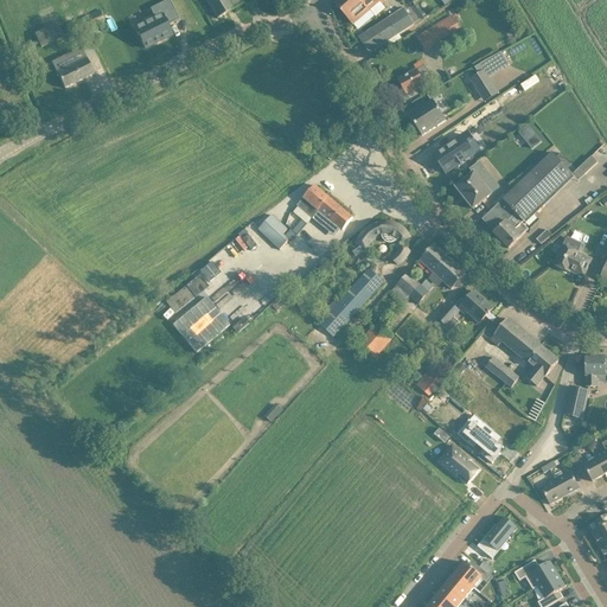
[(95,0),(81,5),(83,11),(96,7),(95,0)]
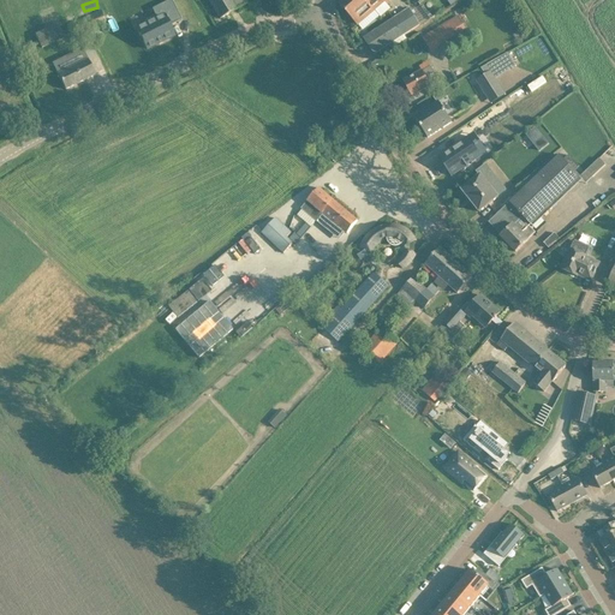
[(157,19),(137,30),(147,49),(174,36),(169,27),(181,21),(171,0),(153,10),(157,19)]
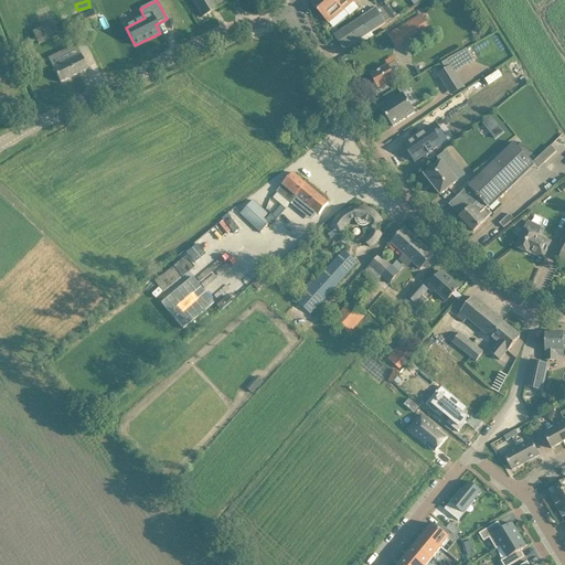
[(224,0),(191,0),(202,18),(226,3),(224,0)]
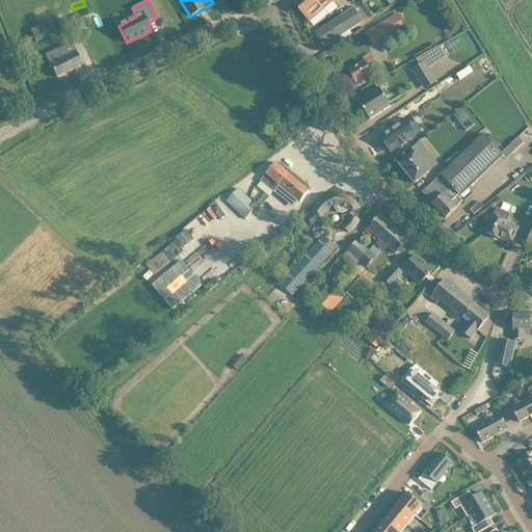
[(324,9),(316,0),(297,0),(293,3),(310,22),(324,9)]
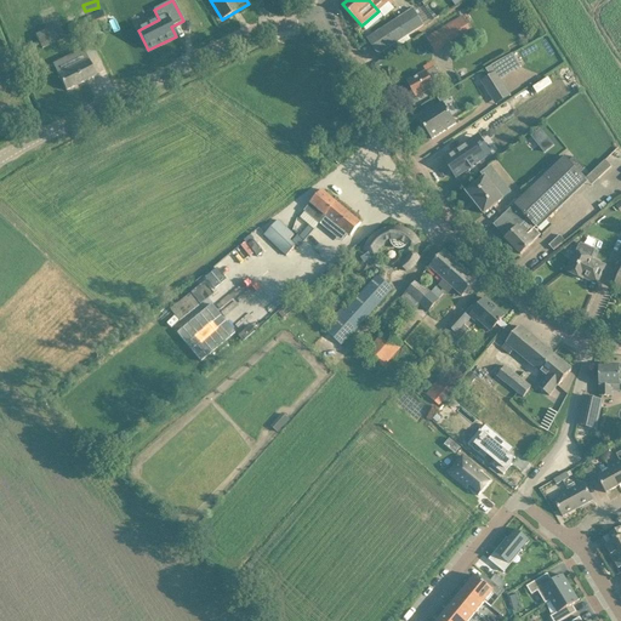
[(369,0),(379,11),(391,0),(369,0)]
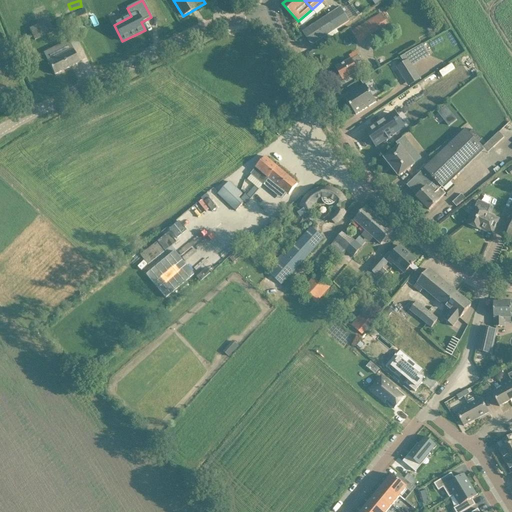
[(39,25),(30,29),(34,40),(53,32),(48,21),(43,23),(42,22),(50,19),(44,5),(32,10),(39,25)]
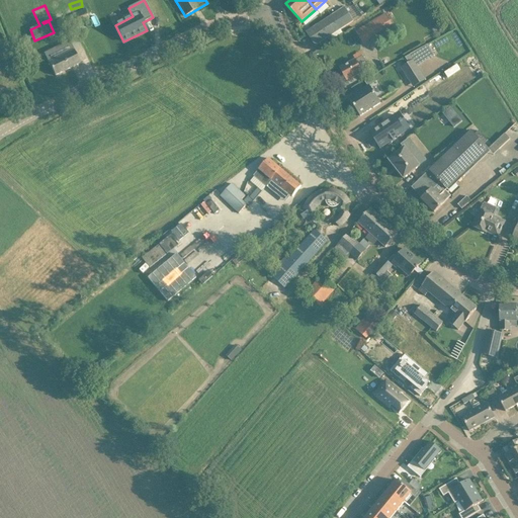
[(345,8),(332,16),(340,30),(354,21),(345,8)]
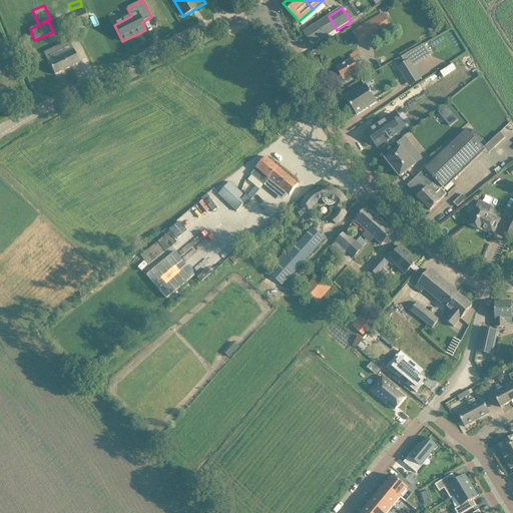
[(382,14),(353,31),(356,37),(360,43),(389,25),(382,14)]
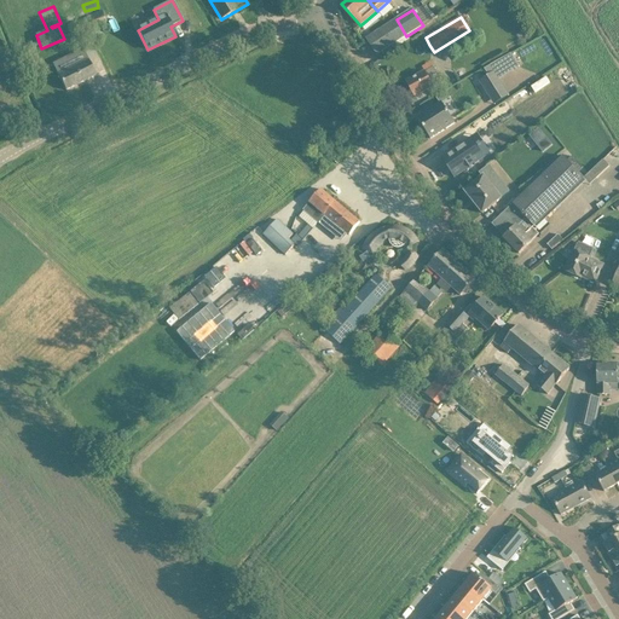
[(397,19),(376,33),(366,39),(376,56),(406,36),(397,19)]
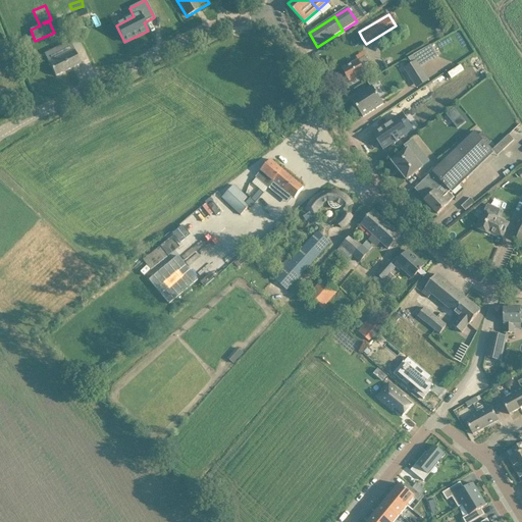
[(49,63),(51,67),(55,76),(81,63),(74,51),(49,63)]
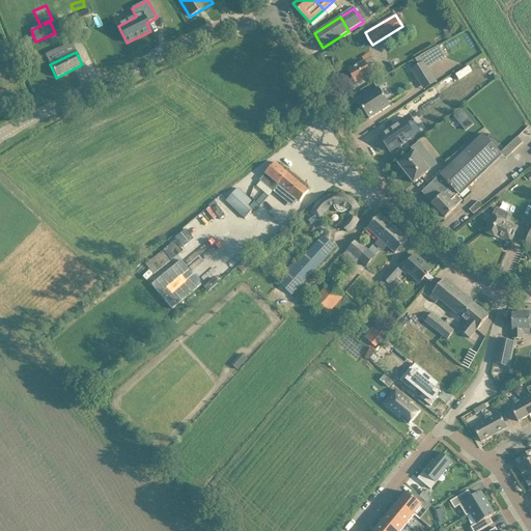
[(371,58),(358,65),(348,71),(356,83),(371,75),(368,67),(374,63),(371,58)]
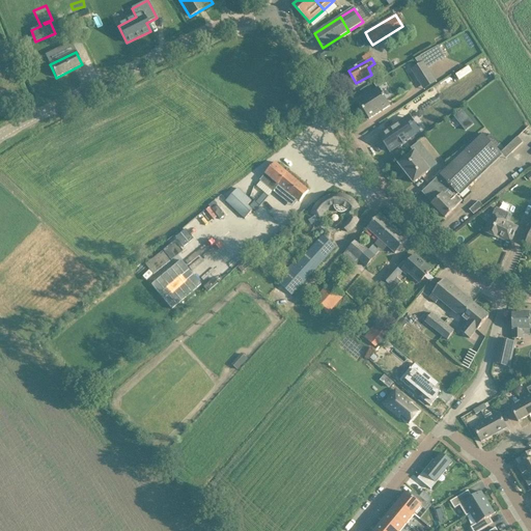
[(477,60),(448,80),(454,89),(465,82),(466,83),(484,71),(477,60)]
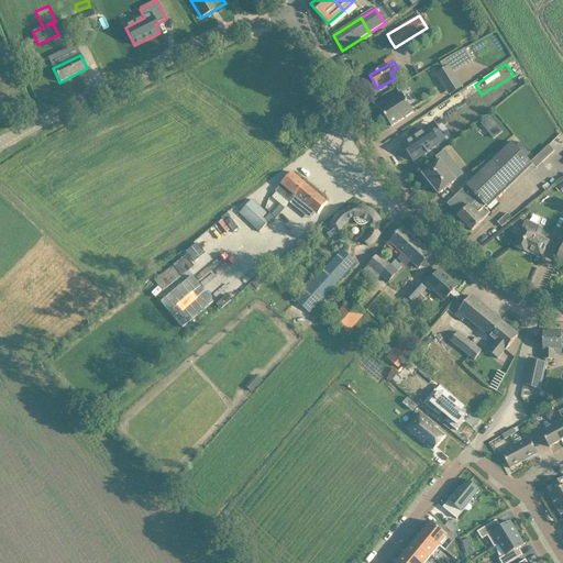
[(437,74),(442,85),(455,76),(449,66),(437,74)]
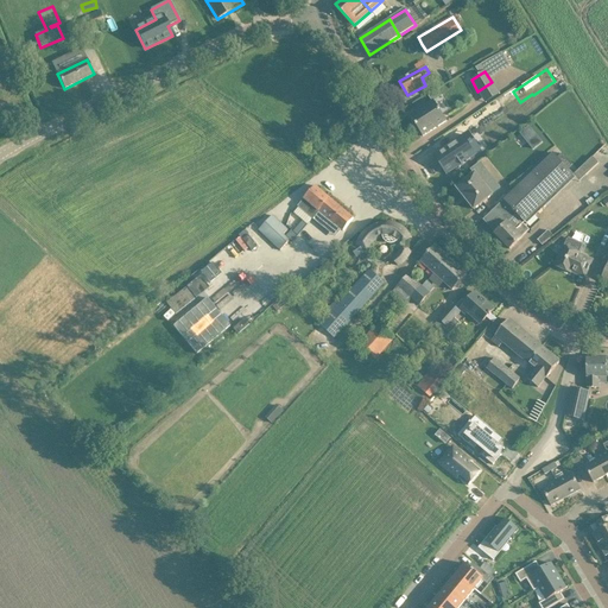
[(337,88),(331,92),(336,100),(342,96),(337,88)]
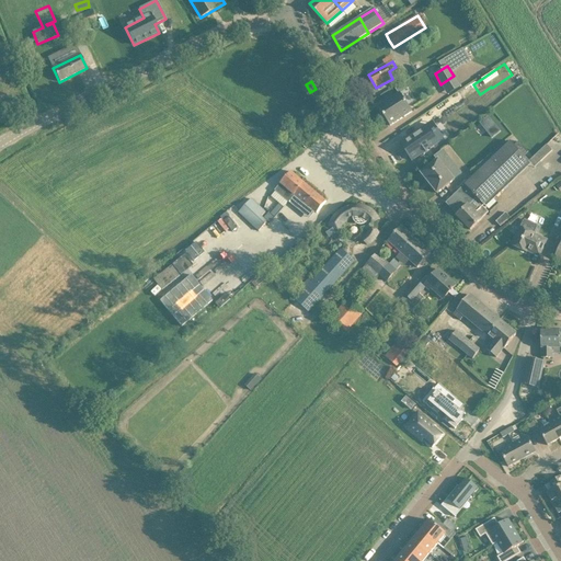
[(400,93),(378,107),(390,126),(412,112),(400,93)]
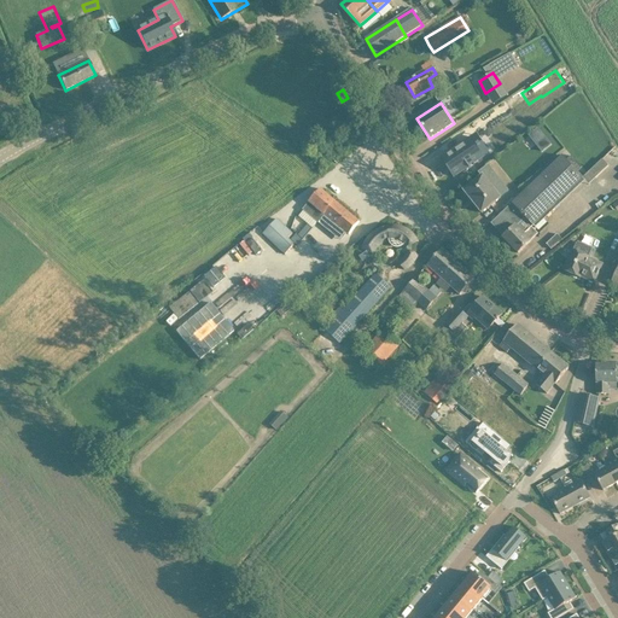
[(529,135),(542,152),(552,144),(538,127),(529,135)]
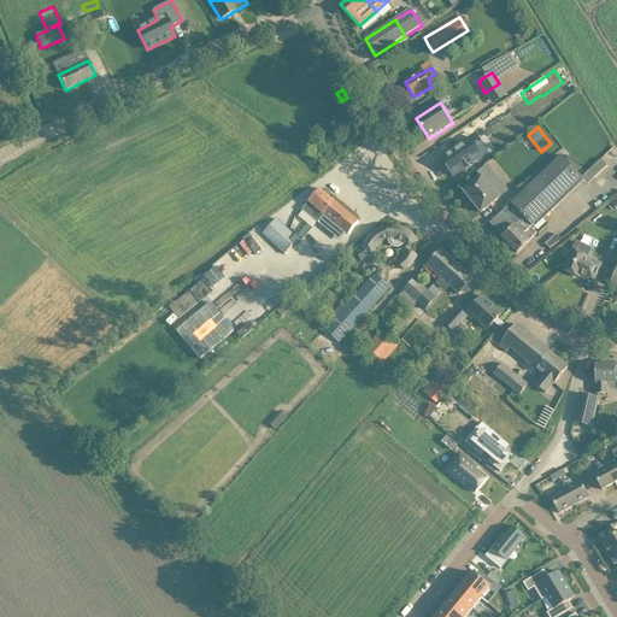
[(475,135),(441,158),(453,176),(487,153),(475,135)]
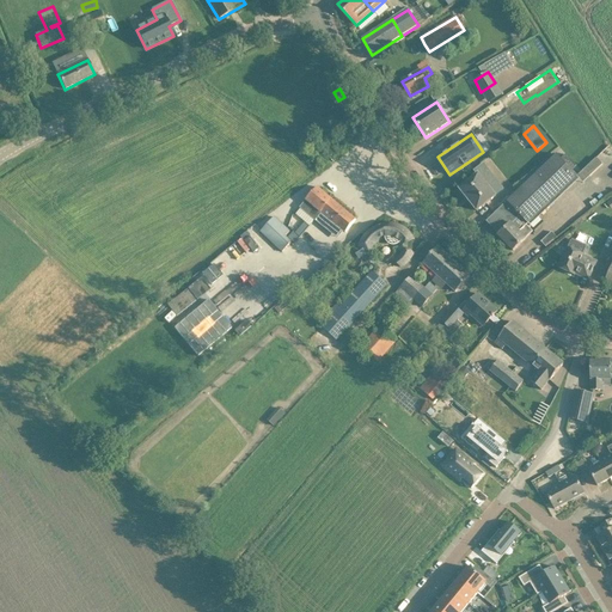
[(507,202),(487,222),(500,234),(510,225),(520,215),(528,224),(577,177),(556,155),(507,202)]
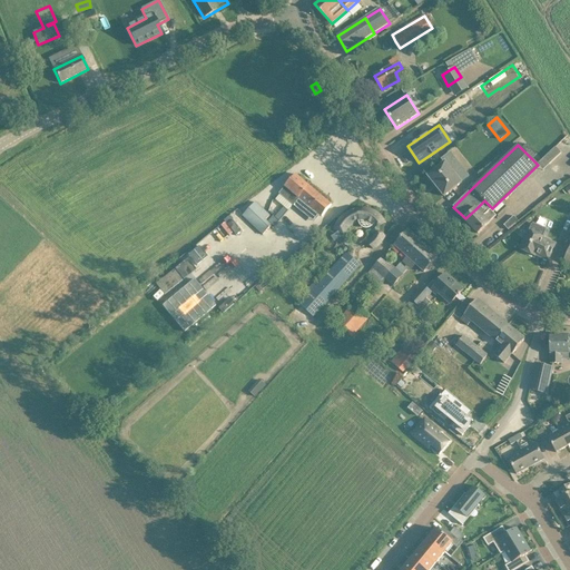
[(556,148),(544,158),(550,164),(561,154),(556,148)]
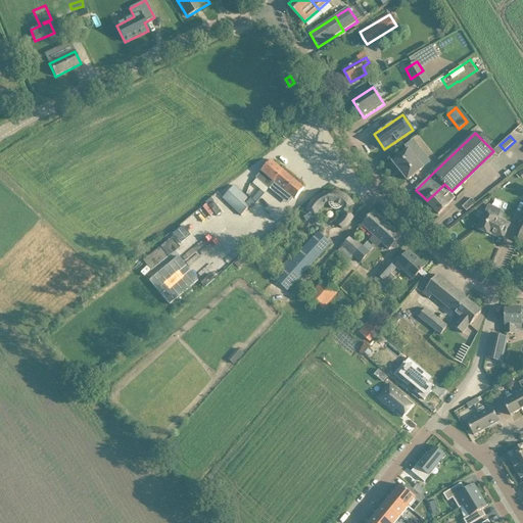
[(409,150),(393,162),(408,181),(424,168),(415,157),(422,151),(413,141),(406,146),(409,150)]
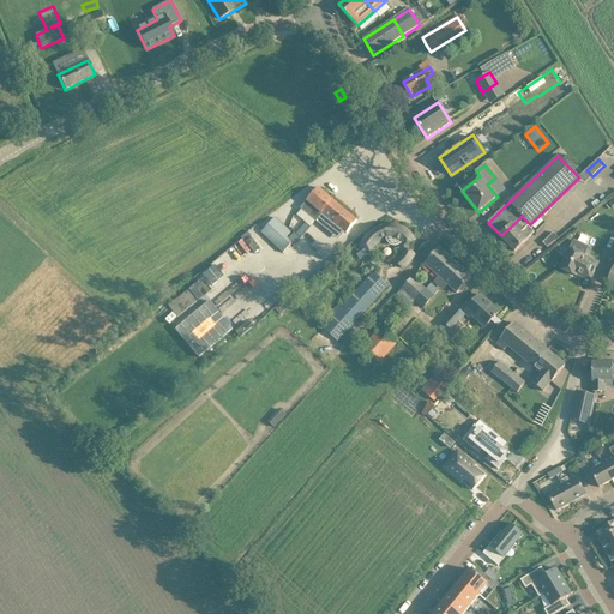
[(302,209),(296,216),(309,227),(315,221),(321,212),(332,200),(318,188),(311,197),(307,200),(306,200),(300,208),(302,209)]
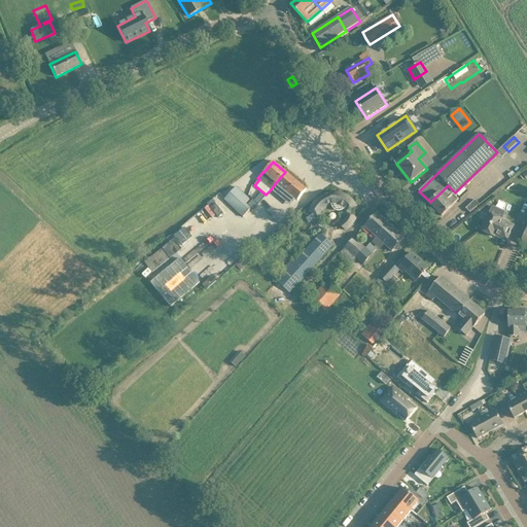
[(285,172),(276,182),(284,189),(290,195),(297,201),(300,198),(307,189),(285,172)]
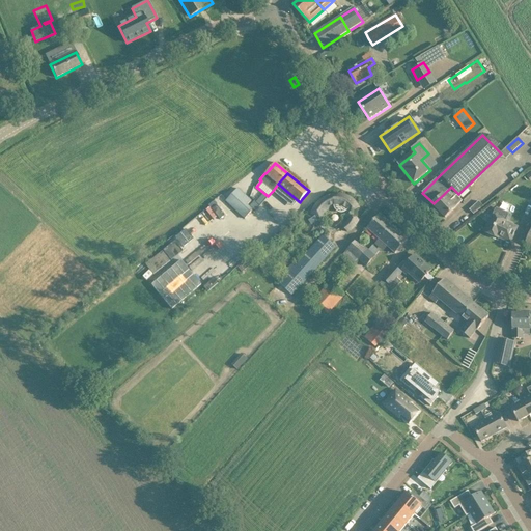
[(455,207),(462,201),(456,196),(458,194),(451,187),(443,195),(434,203),(432,204),(445,218),(455,207)]
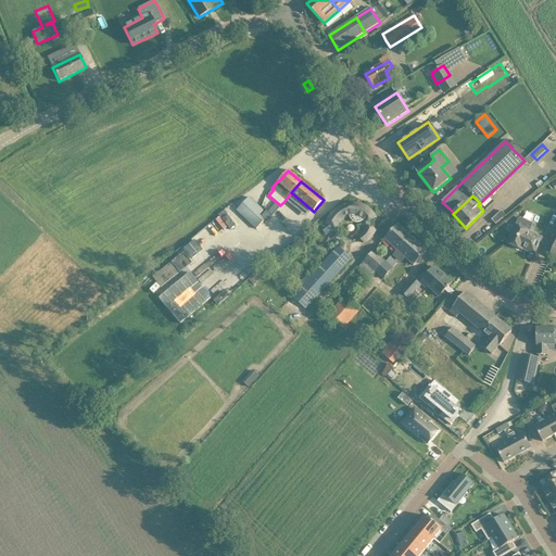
[(250,198),(237,211),(258,230),(266,222),(258,214),(263,210),(250,198)]
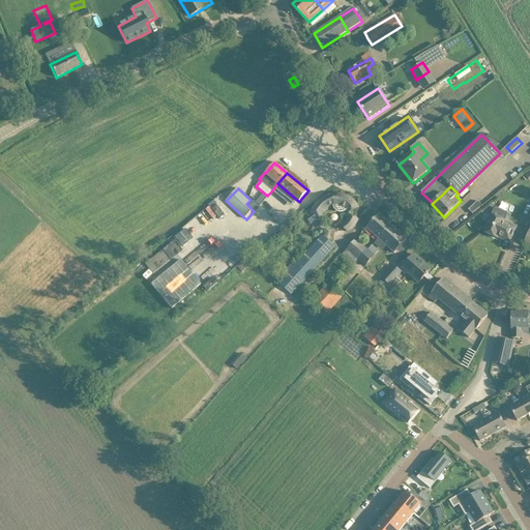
[(313,210),(312,213),(319,217),(321,215),(322,212),(324,211),(327,209),(329,208),(332,207),(333,209),(334,210),(335,211),(337,212),(339,212),(341,213),(343,212),(344,211),(346,210),(346,211),(347,211),(347,212),(348,213),(349,213),(354,210),(354,209),(357,208),(358,208),(358,207),(357,207),(356,204),(355,202),(353,200),(351,199),(348,198),(346,197),(343,196),(340,196),(335,196),(332,197),(329,197),(326,199),(323,200),(320,202),(317,205),(315,207),(313,210)]
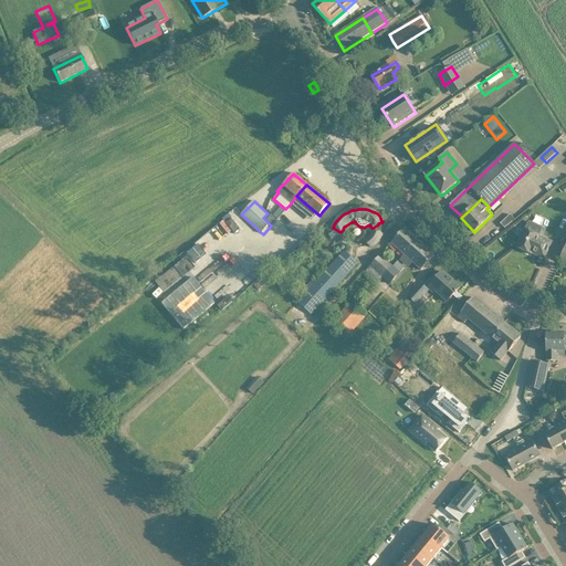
[(284,210),(272,223),(281,232),(294,220),(284,210)]
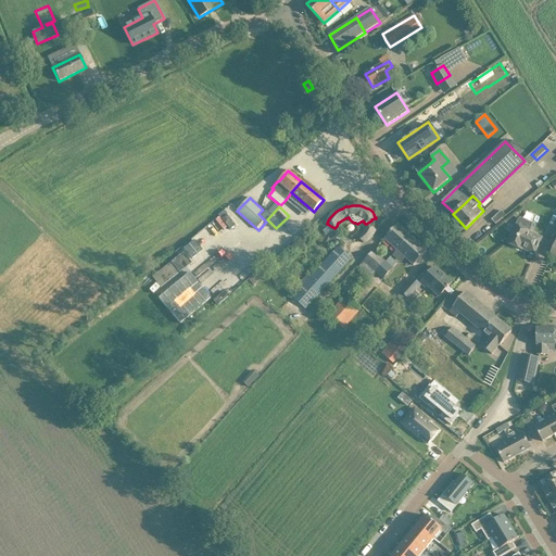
[(502,211),(491,219),(495,225),(506,216),(502,211)]
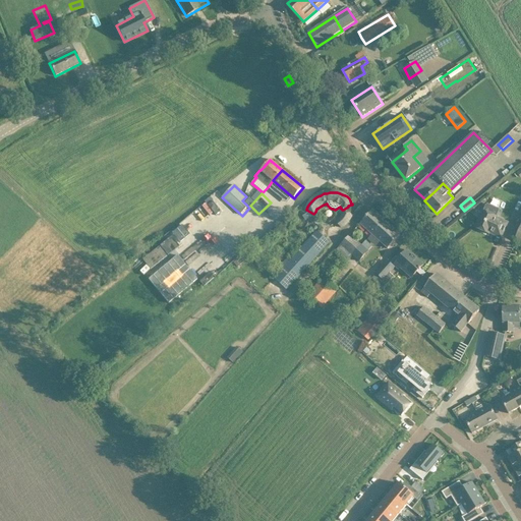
[(487,205),(485,206),(475,228),(489,234),(489,233),(495,235),(495,236),(501,238),(508,222),(497,217),(500,212),(499,210),(487,205)]
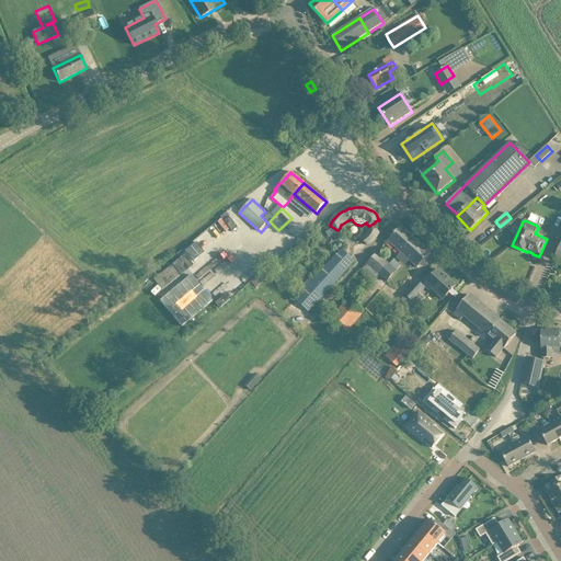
[(401,226),(395,235),(388,241),(400,252),(401,253),(414,238),(401,226)]
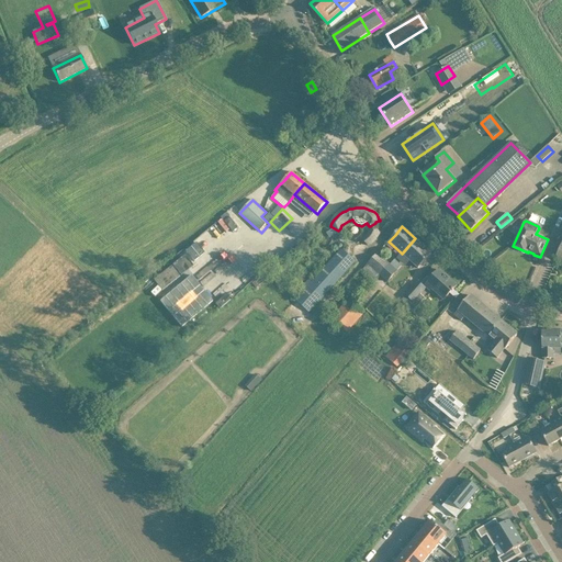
[(363,239),(362,240),(368,246),(370,245),(371,244),(373,242),(374,240),(377,238),(378,237),(379,235),(380,233),(370,229),(370,231),(369,232),(369,234),(368,235),(367,236),(366,237),(364,238),(363,239)]
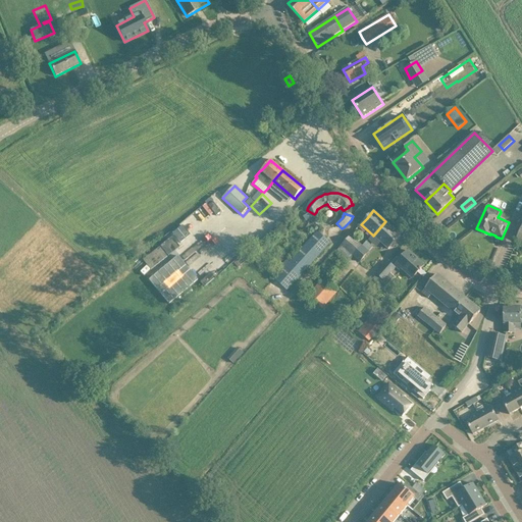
[(373,236),(372,235),(368,240),(376,247),(380,243),(388,250),(401,236),(385,221),(373,236)]
